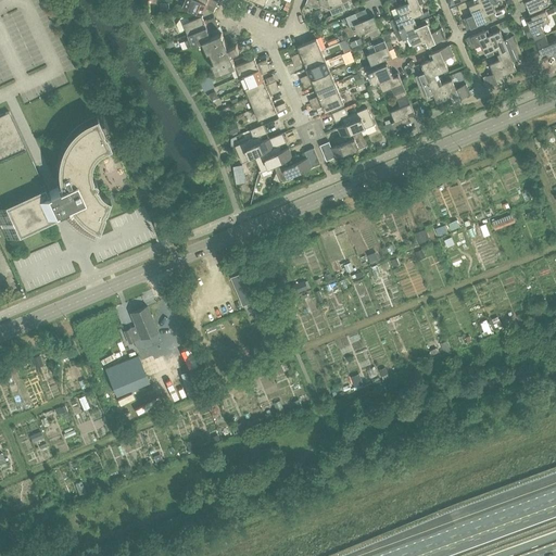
[(216,7),(199,0),(185,0),(182,7),(202,14),(204,8),(214,12),(216,7)]
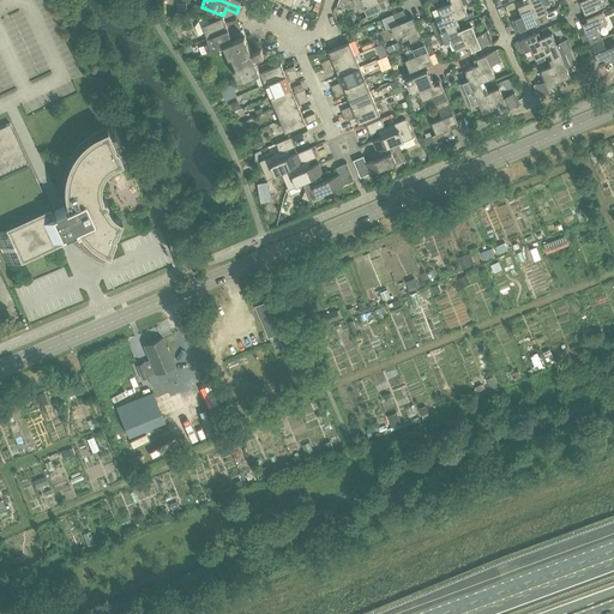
[(339,0),(338,4),(349,8),(355,6),(365,10),(367,17),(384,10),(381,6),(387,4),(385,0),(339,0)]
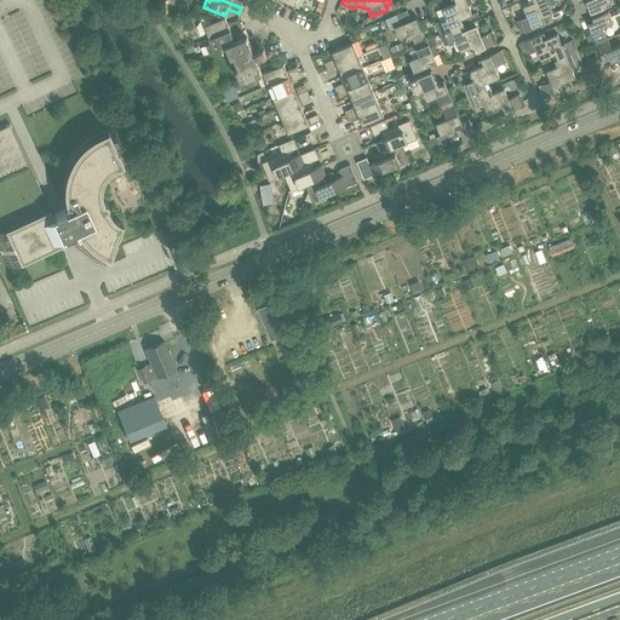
[(461,19),(468,17),(472,15),(468,4),(477,0),(452,0),(453,4),(461,19)]
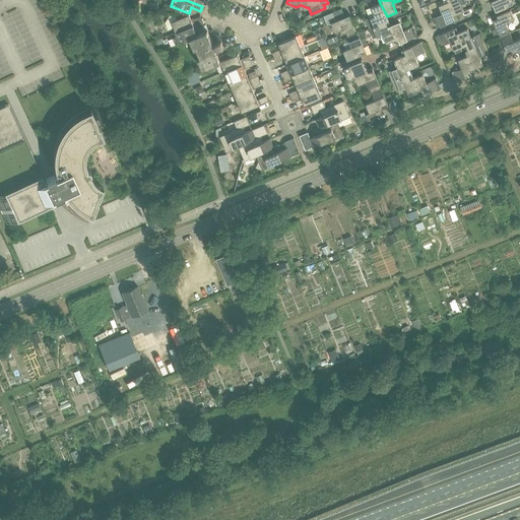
[(447,0),(448,1),(455,15),(464,11),(460,2),(464,0),(447,0)]
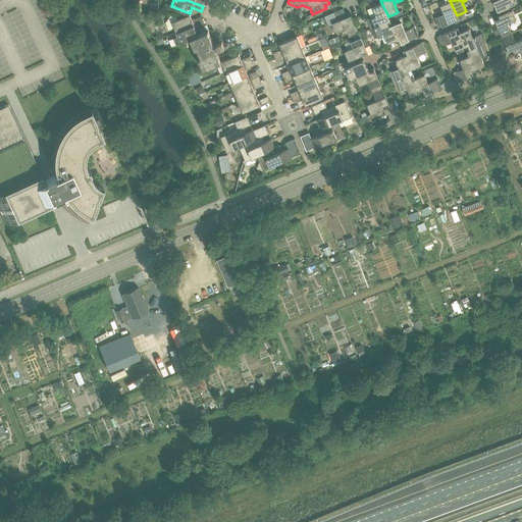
[(502,0),(504,2),(496,5),(498,11),(517,3),(515,0),(502,0)]
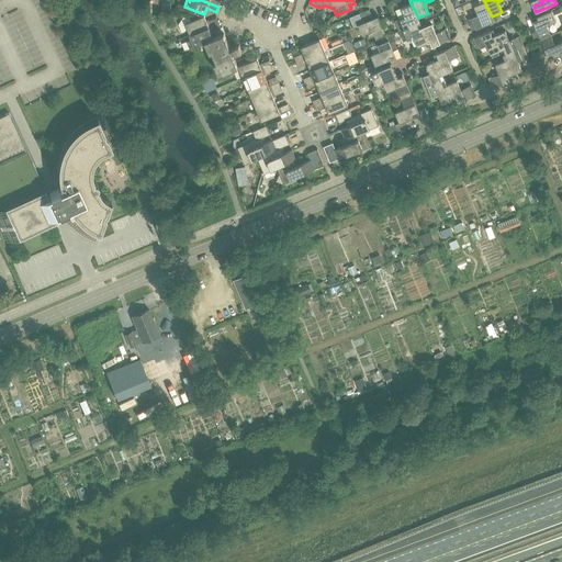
[(484,1),(480,3),(474,6),(479,15),(469,20),(473,30),(494,21),(492,17),(484,1)]
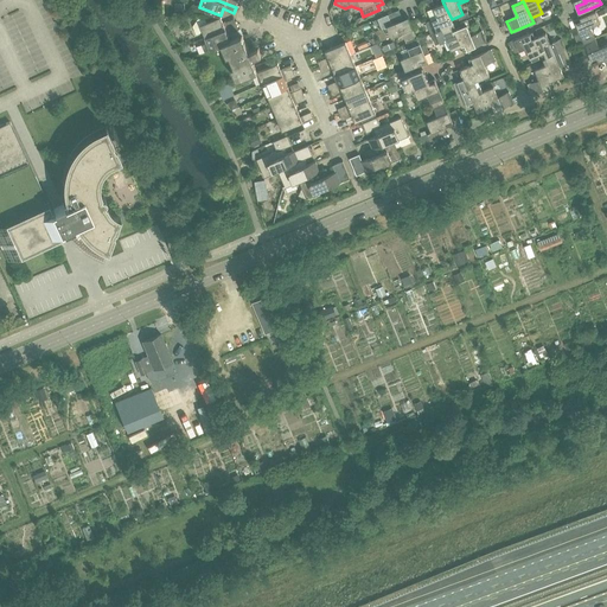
[(430,33),(454,24),(452,19),(443,4),(428,10),(432,20),(427,23),(430,33)]
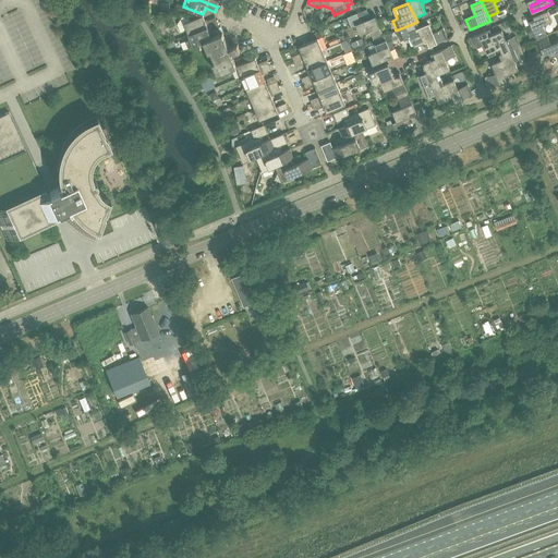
[(370,31),(374,40),(384,36),(376,15),(371,17),(366,10),(349,17),(352,26),(358,24),(362,34),(370,31)]
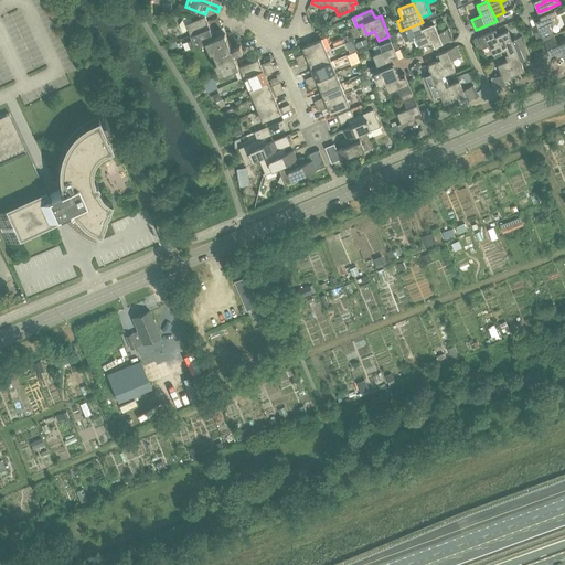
[(555,10),(534,19),(543,40),(554,35),(550,25),(560,21),(555,10)]
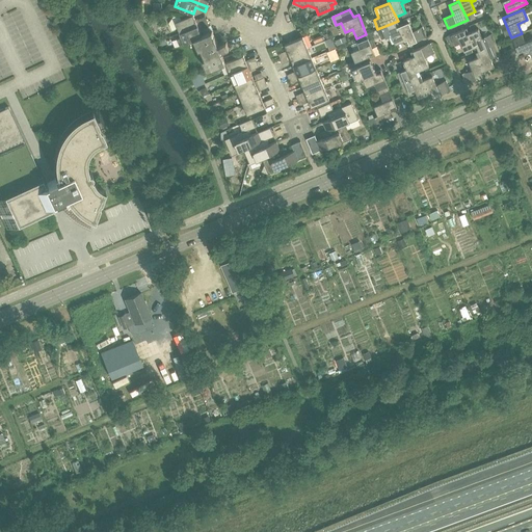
[(179,28),(180,33),(207,22),(205,17),(196,20),(193,15),(181,20),(181,17),(174,18),(168,23),(173,31),(179,28)]
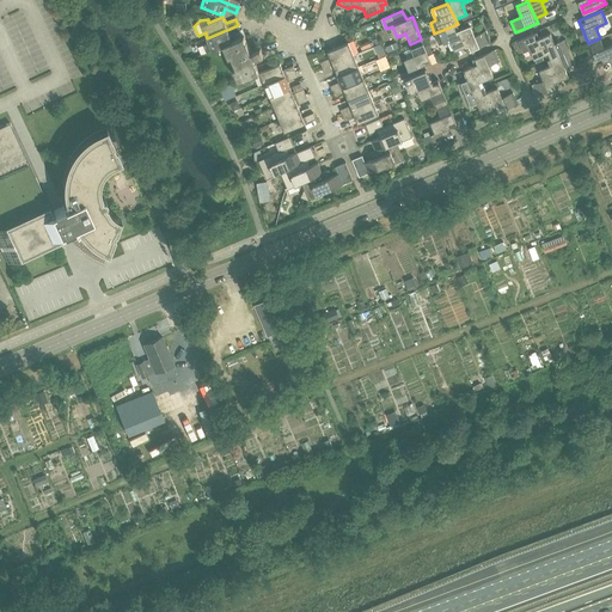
[(460,30),(458,24),(434,34),(439,46),(451,41),(454,51),(466,47),(460,30)]
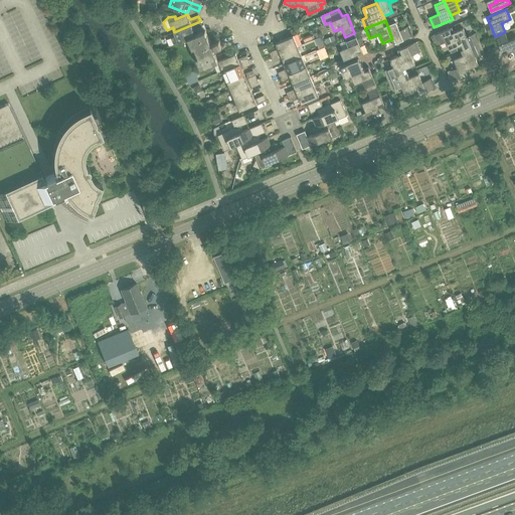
[(202,25),(200,21),(174,32),(179,42),(188,38),(196,34),(194,29),(202,25)]
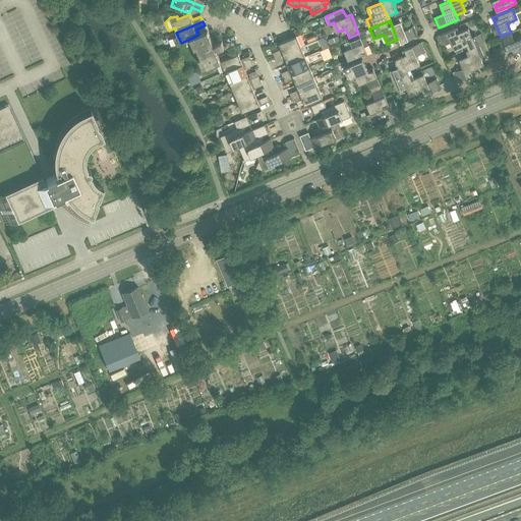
[(401,21),(396,23),(392,25),(397,40),(399,45),(418,36),(414,26),(405,31),(401,21)]
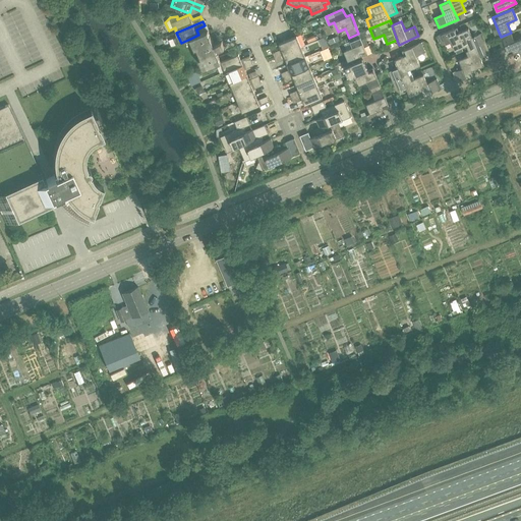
[(465,47),(459,33),(457,27),(438,36),(442,45),(451,41),(455,50),(462,48),(465,47)]
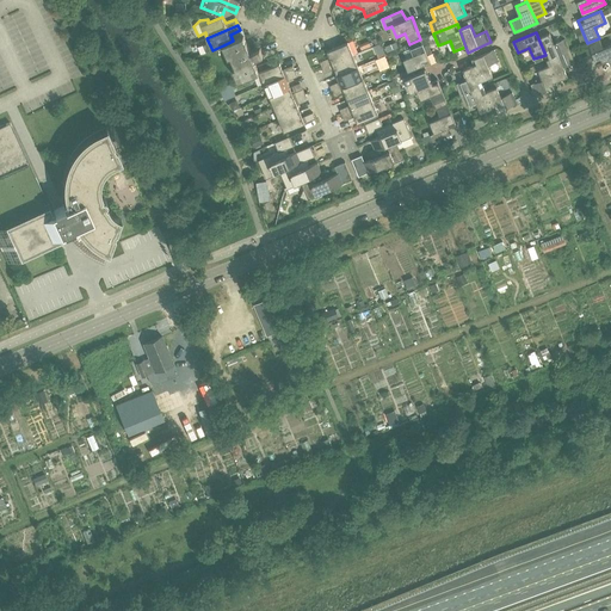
[(549,34),(538,38),(545,55),(547,60),(571,50),(565,39),(554,44),(549,34)]
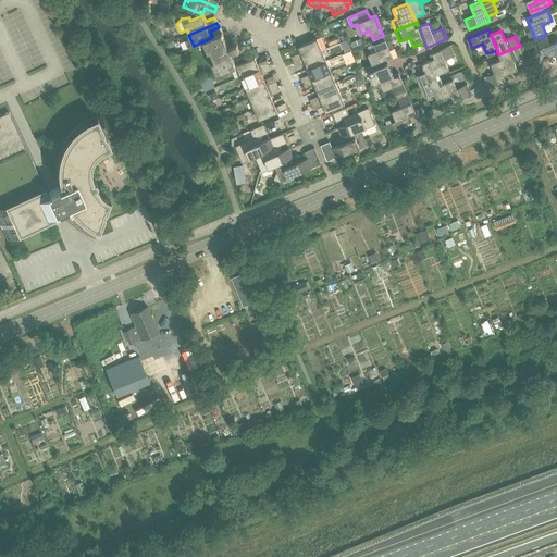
[(212,37),(203,41),(208,52),(211,51),(214,61),(212,62),(218,74),(236,65),(246,61),(244,57),(234,61),(232,54),(239,51),(237,45),(229,48),(222,33),(212,37)]
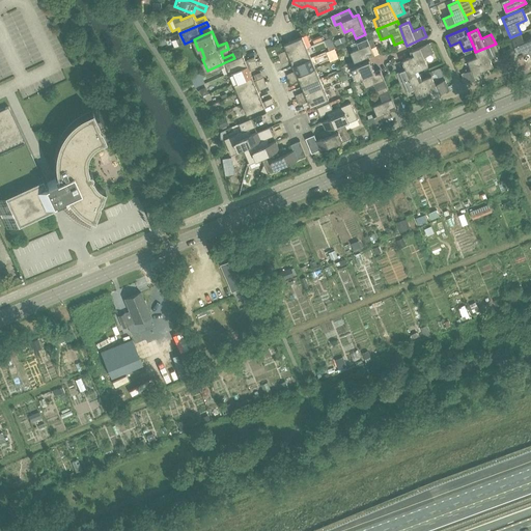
[(521,33),(510,37),(519,56),(530,52),(530,55),(530,39),(525,43),(521,33)]
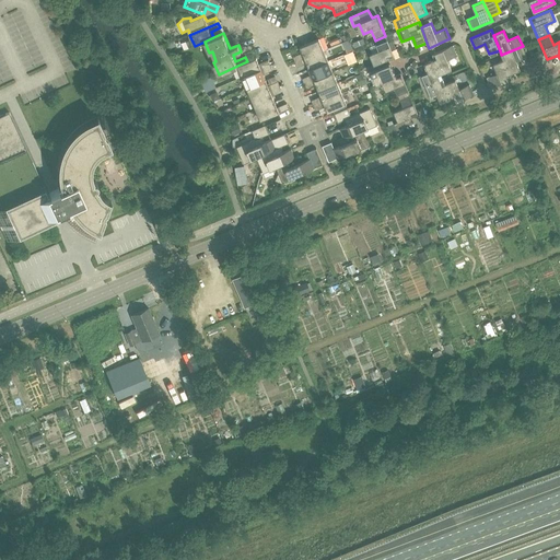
[(385,36),(375,41),(380,50),(370,55),(374,65),(395,57),(385,36)]
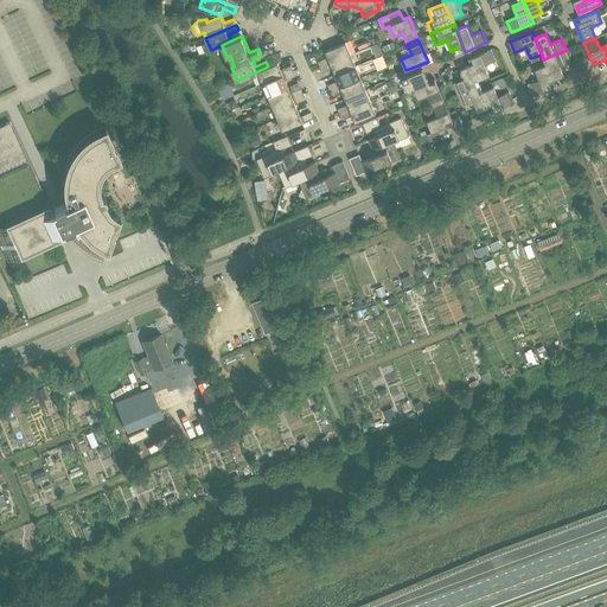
[(318,62),(320,66),(351,53),(345,42),(325,51),(328,57),(318,62)]
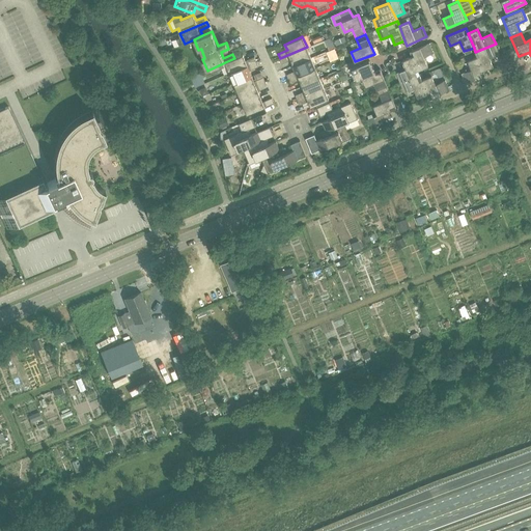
[(419,71),(423,68),(428,66),(424,57),(434,53),(429,44),(410,52),(412,56),(419,71)]
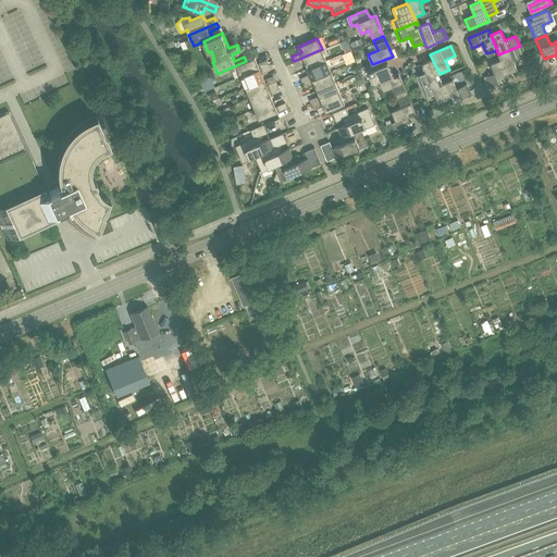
[(498,54),(500,59),(507,74),(518,70),(514,60),(523,56),(520,46),(498,54)]
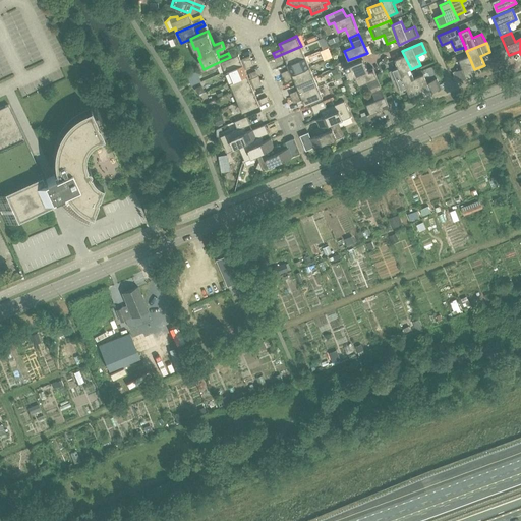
[(305,56),(301,46),(275,57),(277,62),(286,59),(288,64),(305,56)]
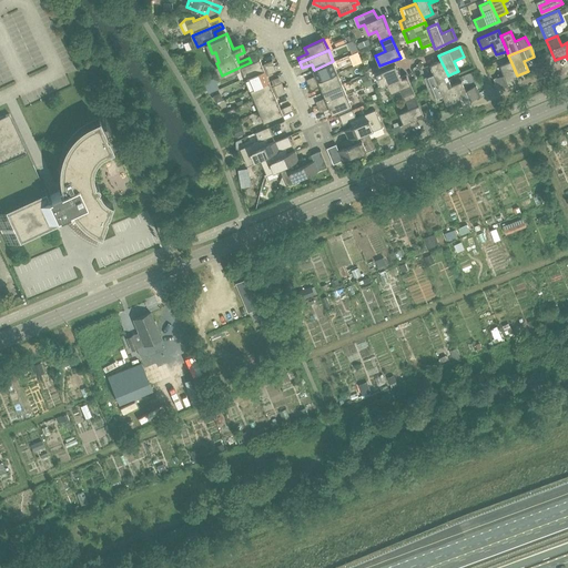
[(553,56),(549,50),(540,53),(544,60),(553,56)]
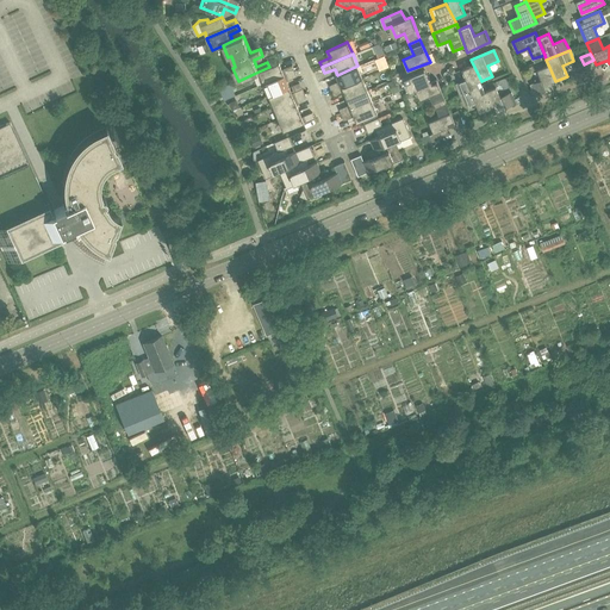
[(263,83),(294,70),(292,66),(282,69),(279,63),(269,67),(259,72),(263,83)]
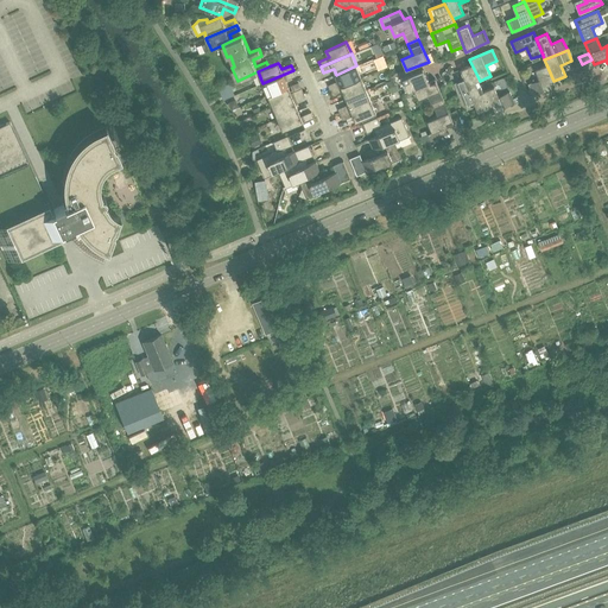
[(480,81),(472,64),(461,69),(466,80),(455,84),(458,95),(482,86),(480,81)]
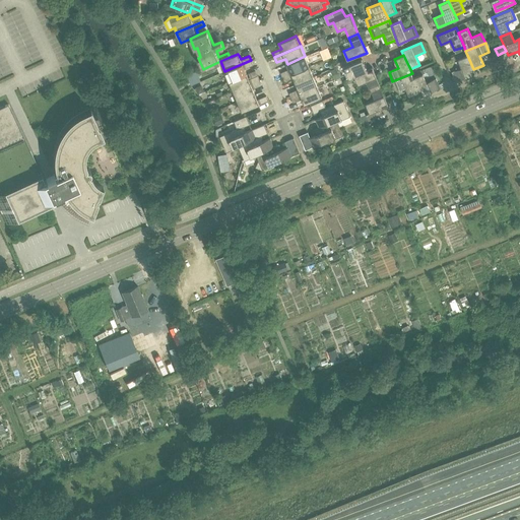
[(467,55),(463,57),(458,59),(462,68),(452,72),(456,82),(475,74),(473,69),(467,55)]
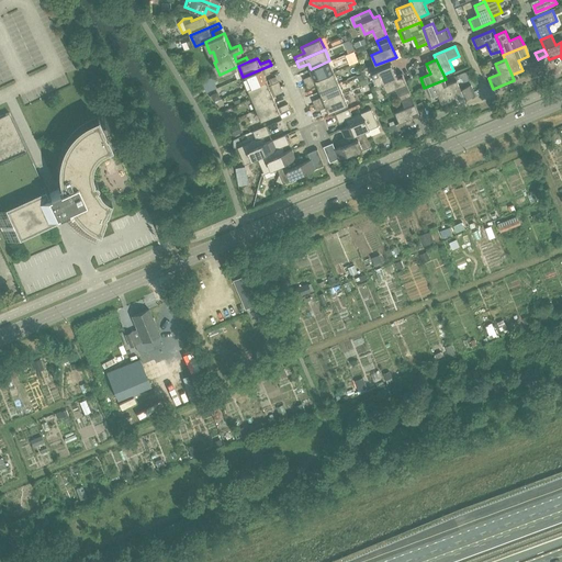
[(329,60),(311,69),(313,75),(303,79),(305,85),(334,72),(329,60)]
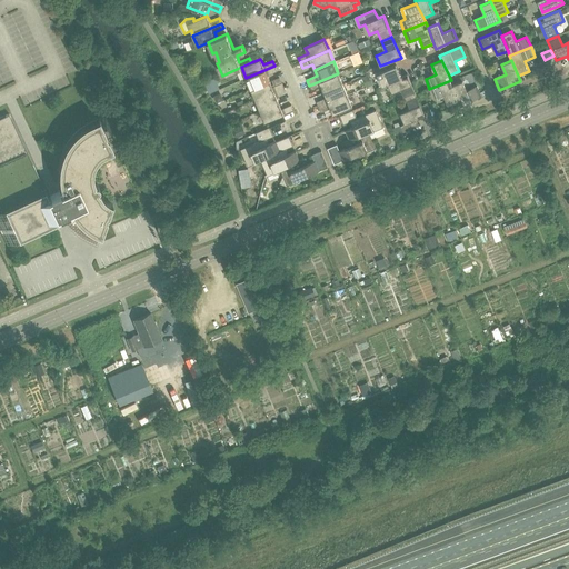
[(382,85),(388,83),(392,81),(390,76),(399,71),(397,65),(377,73),(379,80),(380,79),(382,85)]
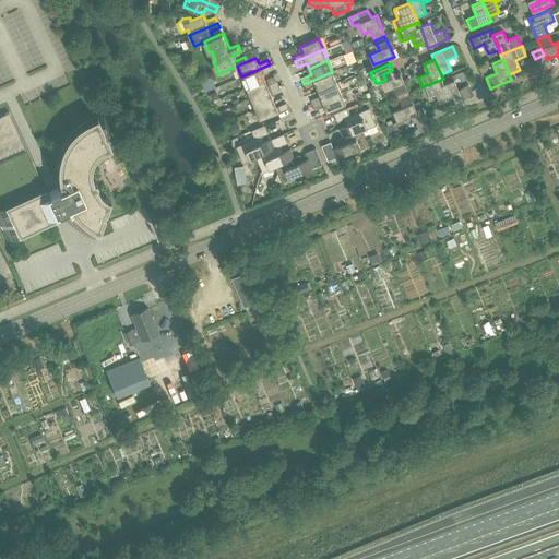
[(272,70),(270,64),(241,76),(247,88),(265,81),(263,74),(272,70)]
